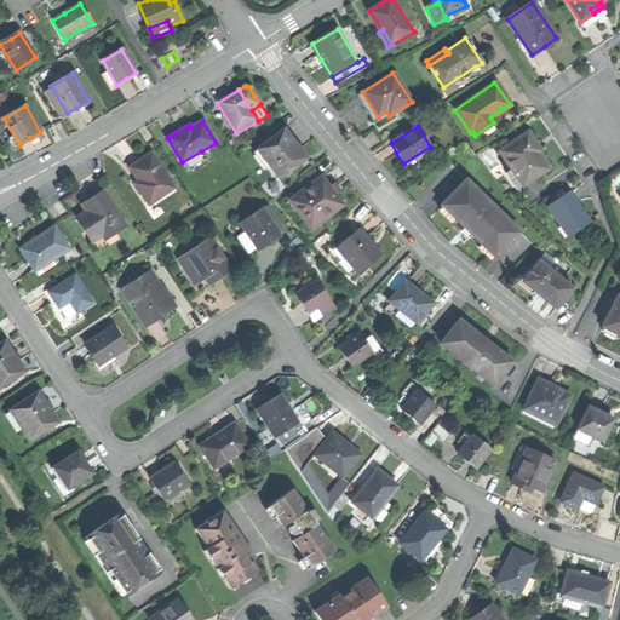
[(283,128),(257,149),(270,167),(279,178),(306,158),(294,143),(283,128)]
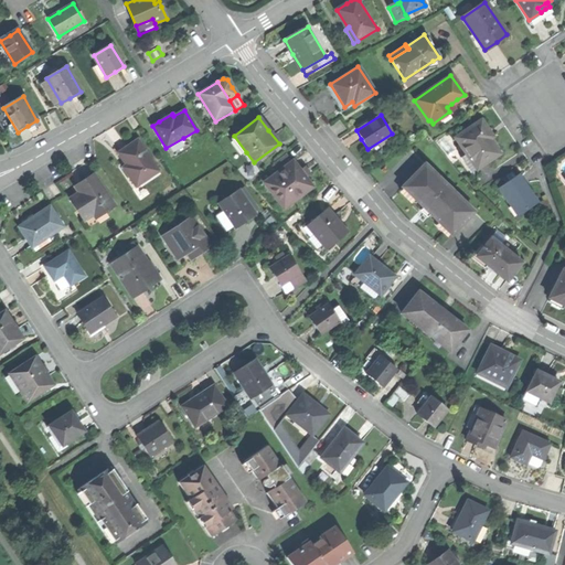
[(468,155),(478,170),(501,153),(492,140),(496,138),(490,130),(482,120),(457,138),(468,155)]
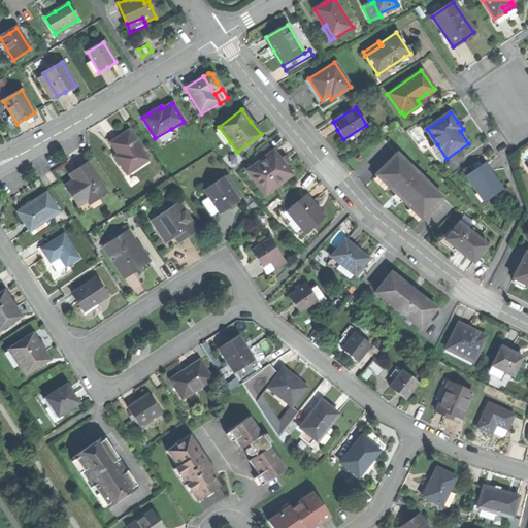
[(227,144),(230,142),(219,127),(216,129),(227,144)]
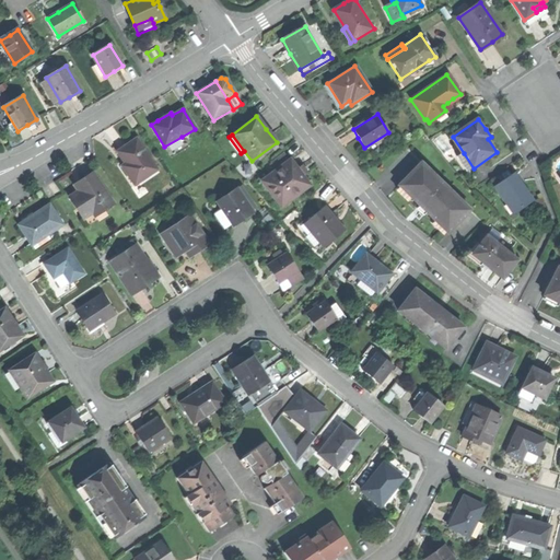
[(182,137),(164,147),(170,155),(187,144),(182,137)]
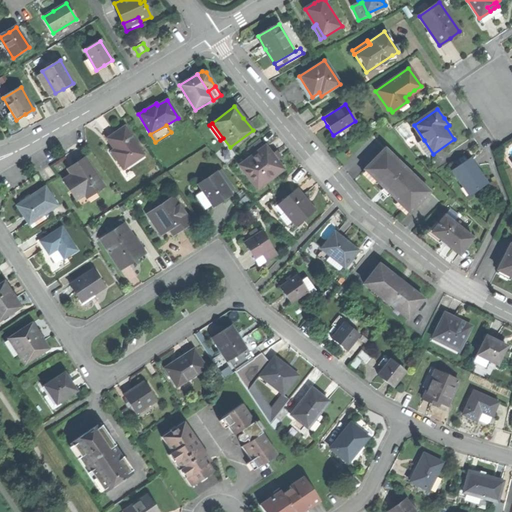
[(114,133),(107,138),(120,158),(117,160),(123,169),(144,155),(125,126),(114,133)]
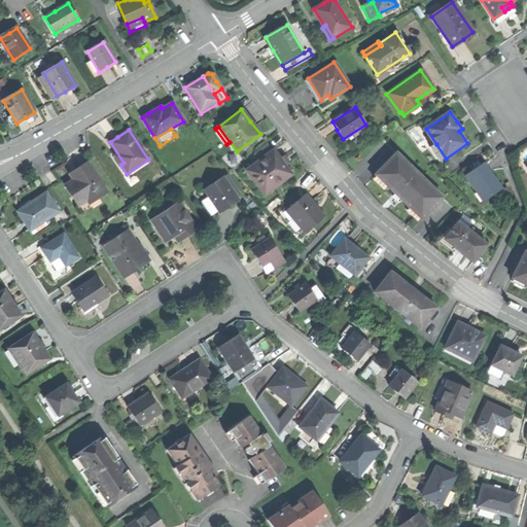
[(255,152),(260,160),(272,150),(267,144),(255,152)]
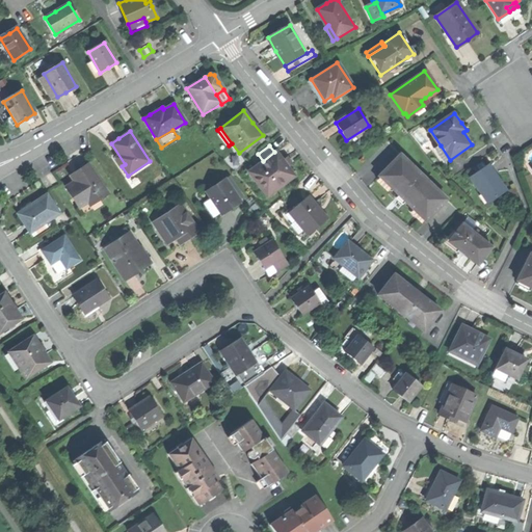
[(445,164),(450,160),(441,145),(434,149),(445,164)]
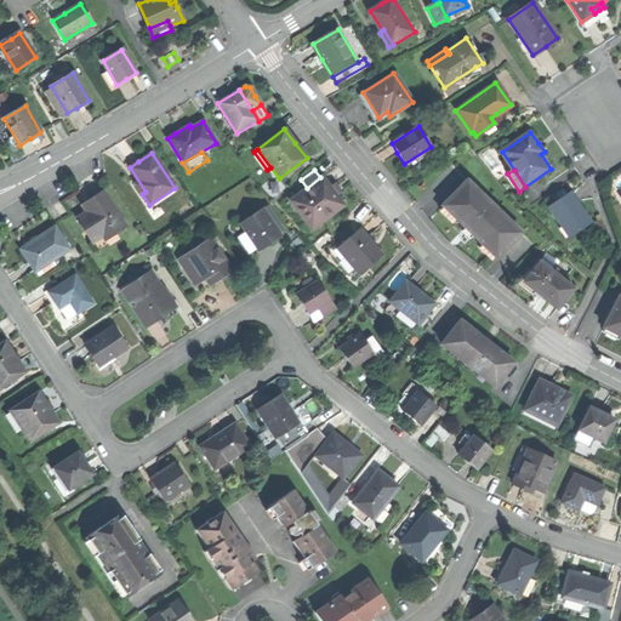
[(290,200),(312,229),(343,205),(332,191),(322,176),(320,177),(307,188),(290,200)]
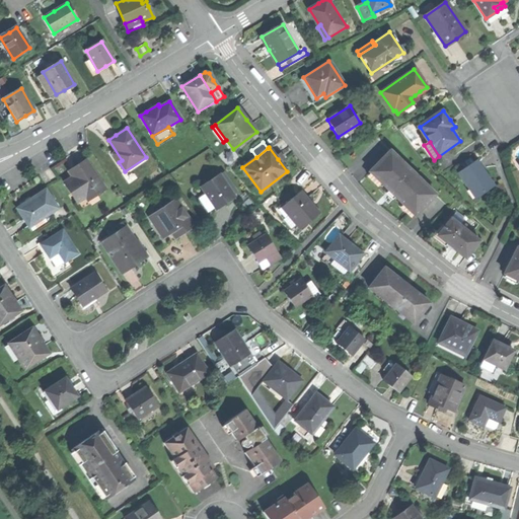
[(394,194),(416,214),(436,194),(391,150),(371,170),(394,194)]
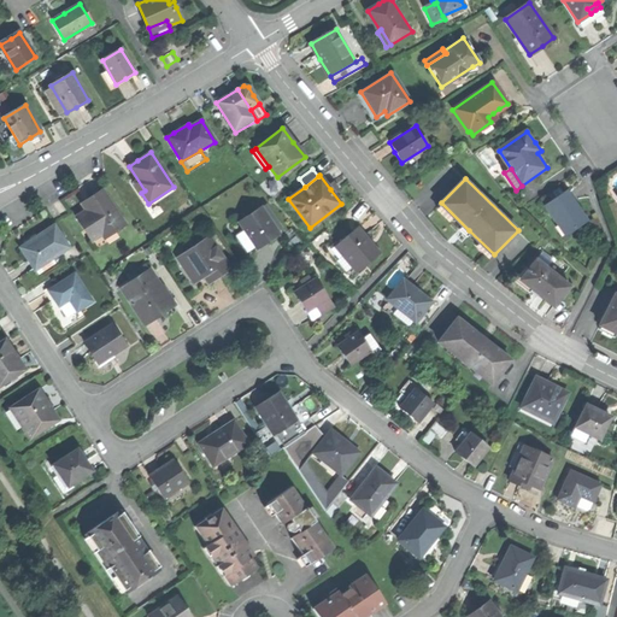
[(87,209),(78,215),(94,239),(115,225),(117,229),(127,222),(104,188),(92,197),(83,203),(87,209)]
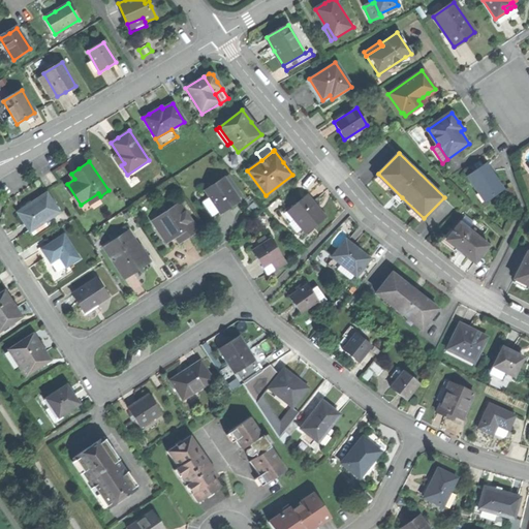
[(469,176),(487,201),(504,188),(495,175),(487,163),(469,176)]
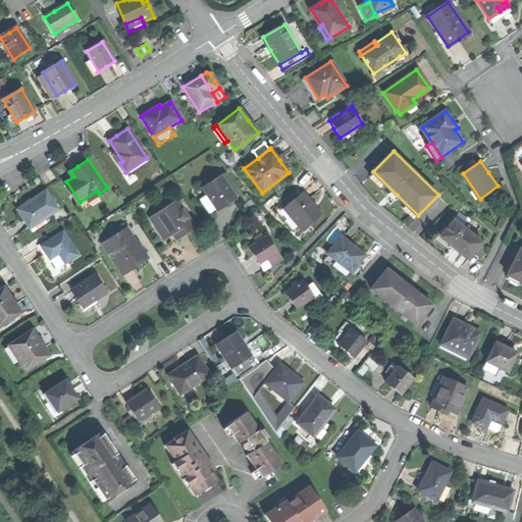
[(225,174),(221,177),(233,194),(237,192),(225,174)]
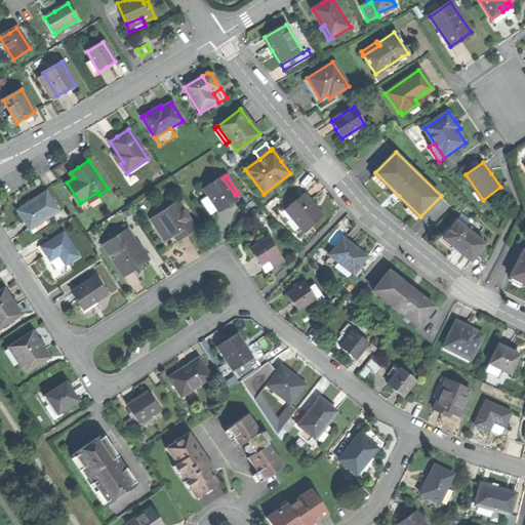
[(217,210),(218,211),(231,203),(237,199),(235,195),(223,178),(221,176),(203,189),(207,195),(217,210)]
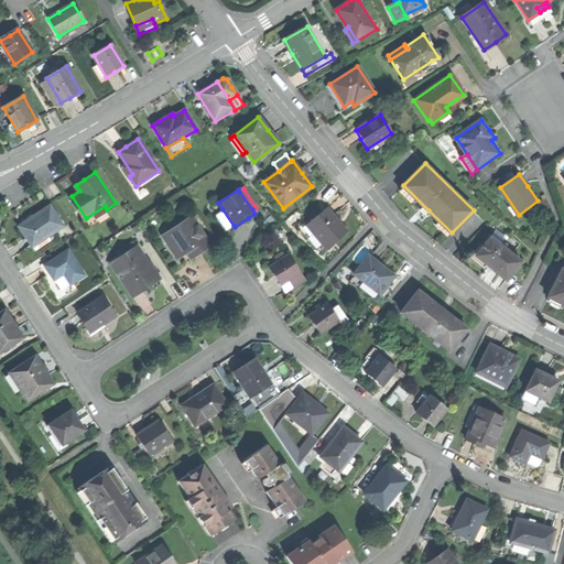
[(20,225),(33,246),(64,226),(51,205),(34,216),(20,225)]
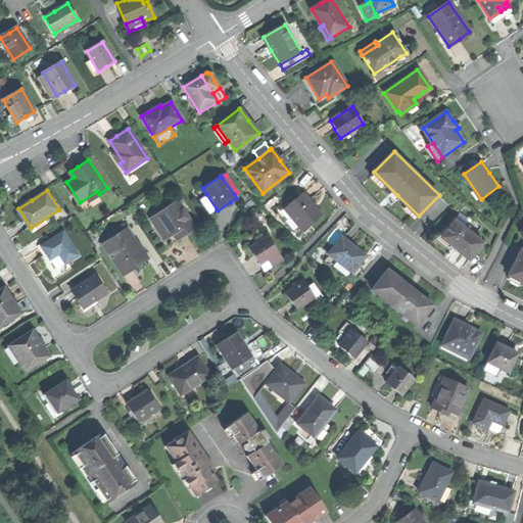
[(101,197),(99,194),(97,191),(80,202),(84,209),(101,197)]
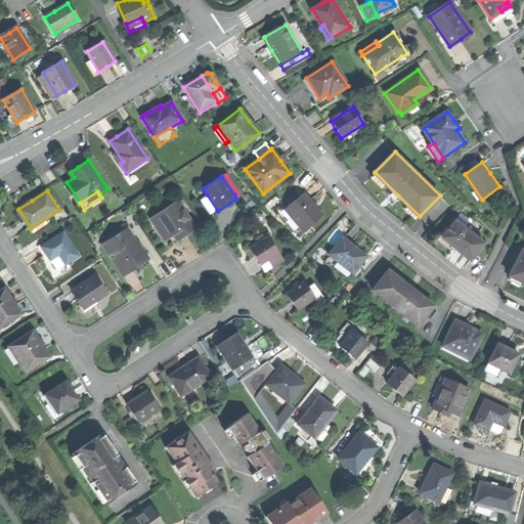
[(308,198),(304,192),(285,209),(303,231),(322,215),(308,198)]
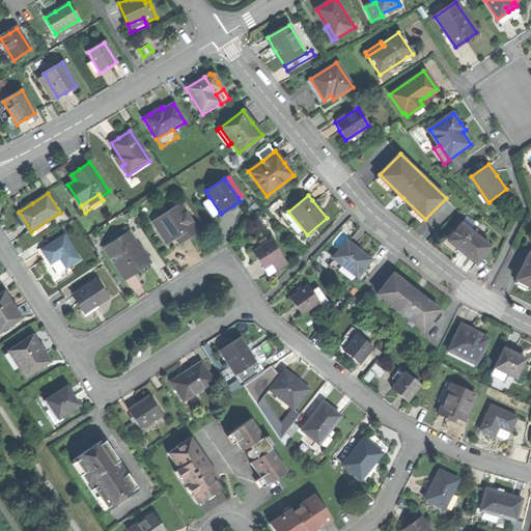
[(215,216),(220,213),(210,197),(204,200),(215,216)]
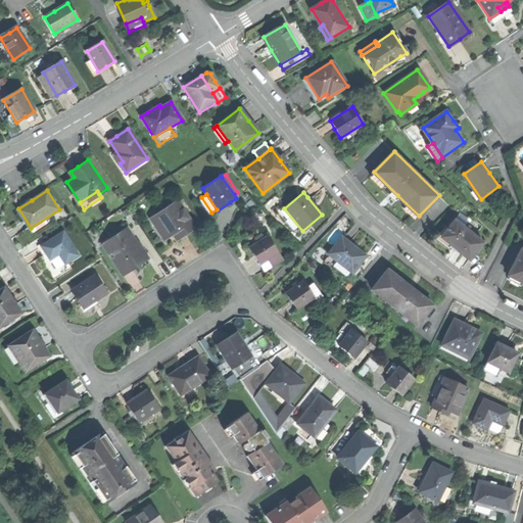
[(161,241),(167,237),(153,218),(171,205),(167,199),(144,215),(161,241)]
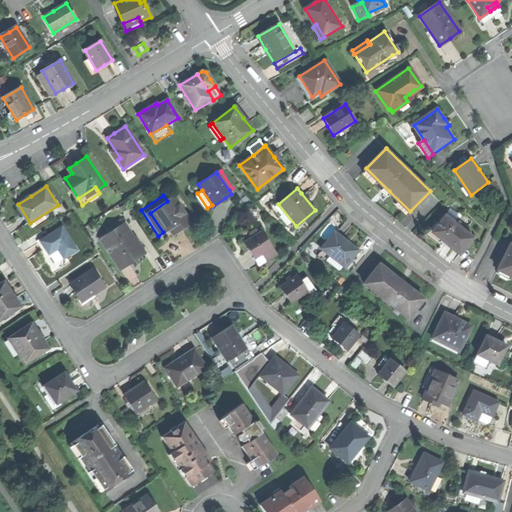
[(150,213),(163,232),(170,227),(179,221),(183,227),(191,222),(174,197),(167,201),(150,213)]
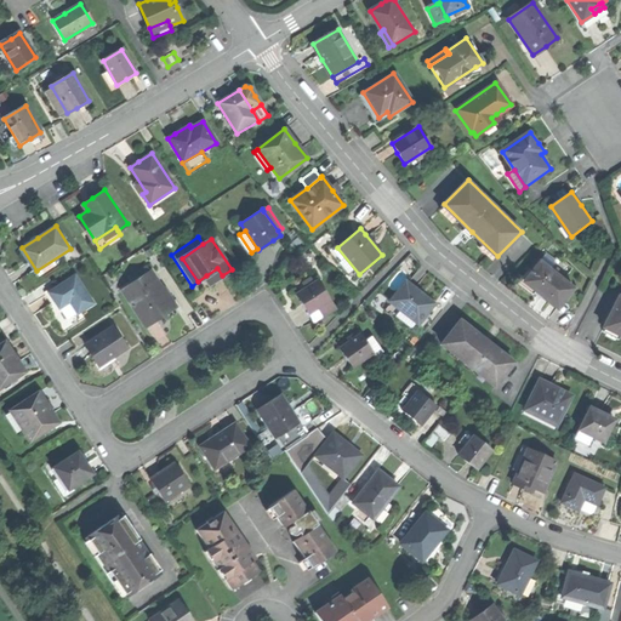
[(550,254),(543,261),(552,268),(558,261),(550,254)]
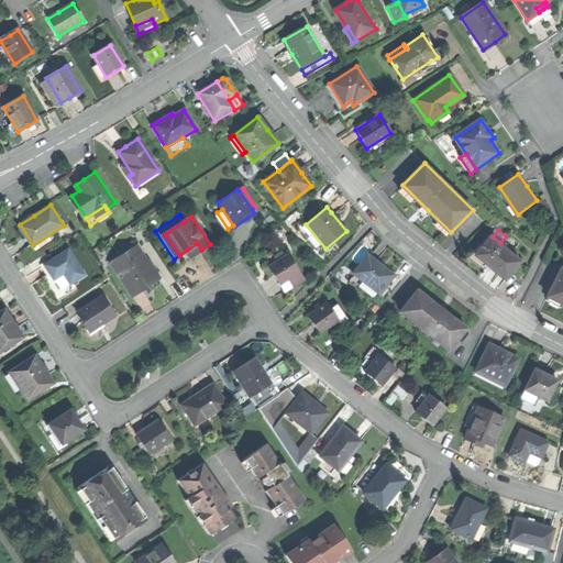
[(496,268),(507,278),(522,261),(500,243),(493,236),(492,235),(484,244),(486,246),(479,255),(488,262),(496,268)]
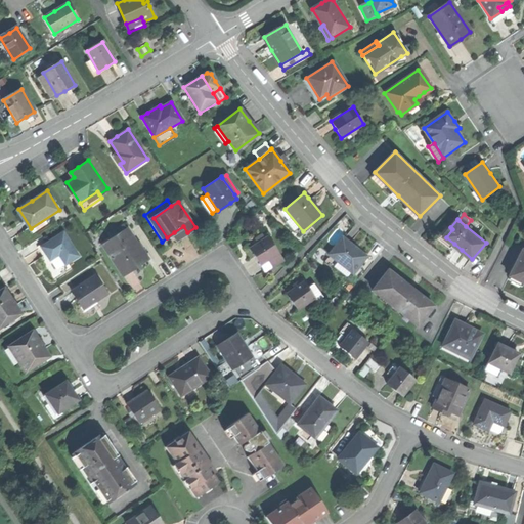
[(451,248),(454,244),(446,237),(452,229),(450,227),(448,225),(438,236),(451,248)]
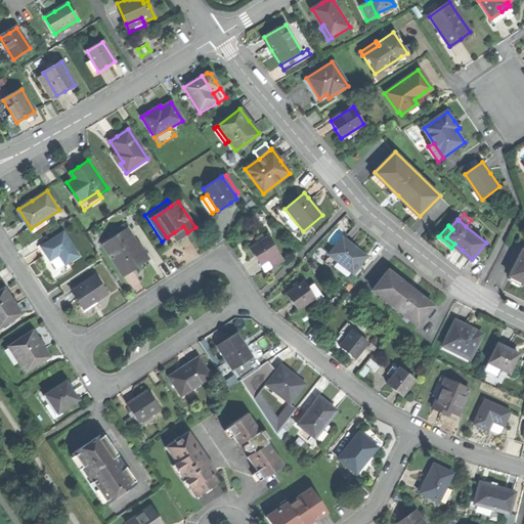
[(183,235),(187,232),(183,226),(174,232),(178,238),(183,235)]
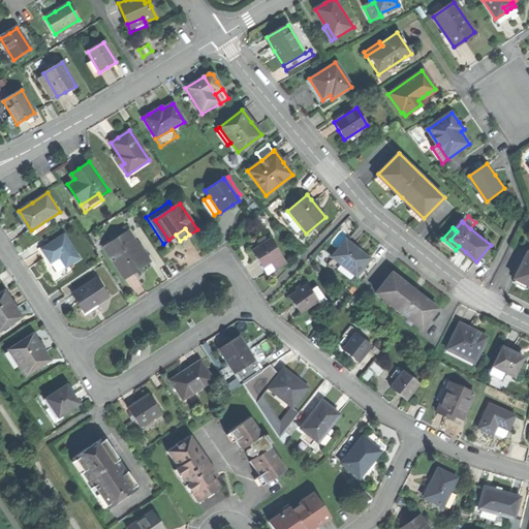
[(129,230),(116,240),(117,242),(131,232),(129,230)]
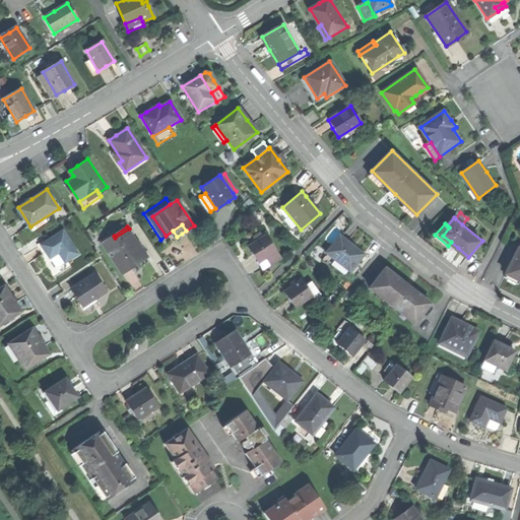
[(104,242),(124,272),(136,264),(142,260),(140,256),(146,251),(139,241),(137,243),(129,229),(115,238),(114,236),(104,242)]
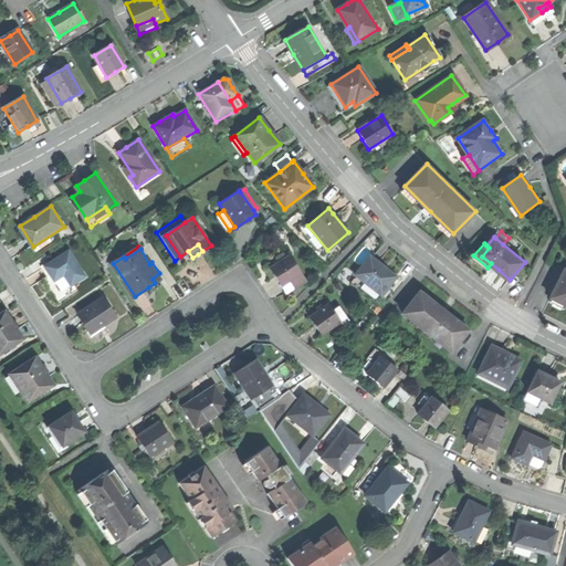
[(51,274),(55,280),(65,273),(72,284),(86,275),(70,250),(45,266),(51,274)]
